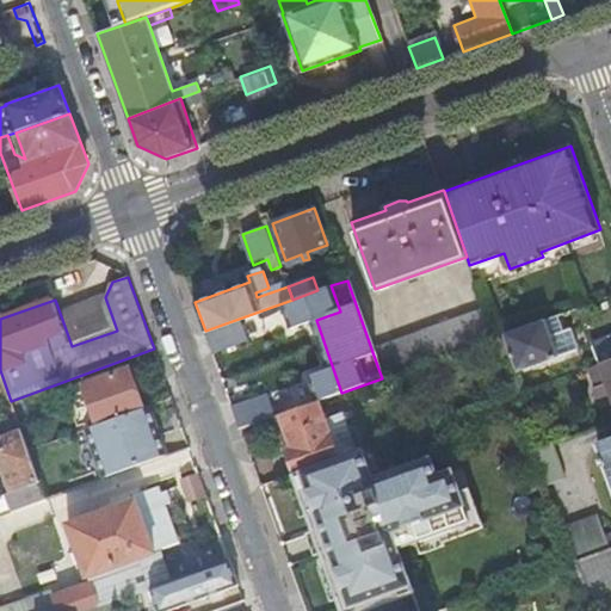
[(205,331),(214,352),(270,332),(269,328),(307,315),(302,303),(309,302),(313,313),(329,307),(323,289),(318,290),(292,300),(205,331)]
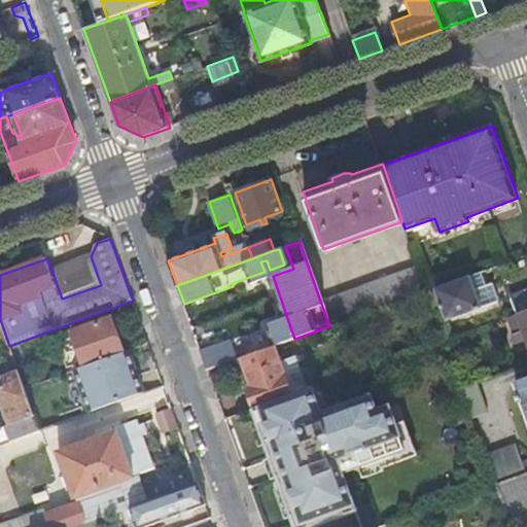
[(101,285),(91,256),(51,270),(62,299),(101,285)]
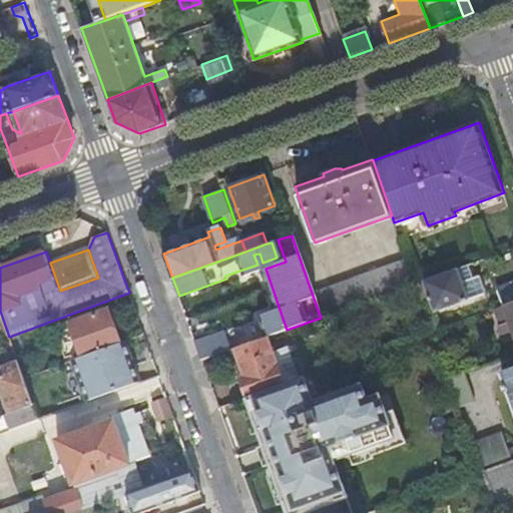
[(321,318),(416,283),(407,259),(312,293),(321,318)]
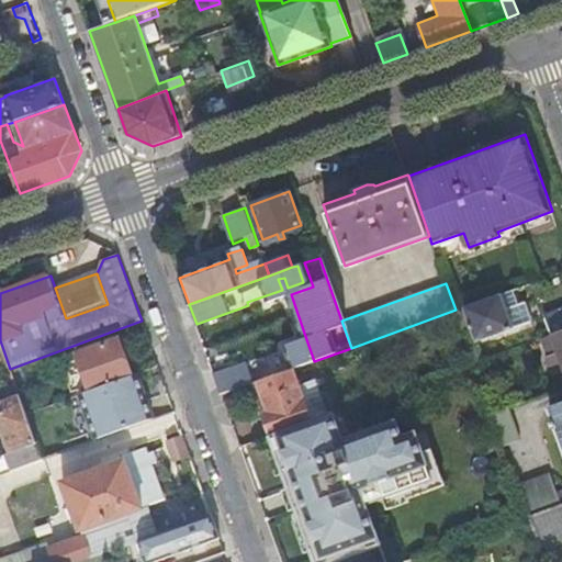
[(516,304),(510,290),(501,294),(505,308),(516,304)]
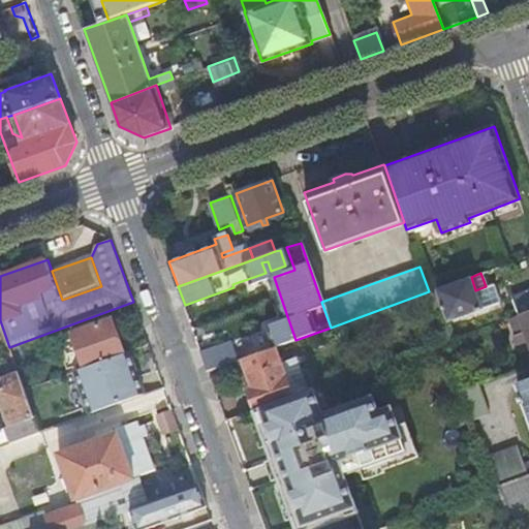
[(475,290),(471,277),(438,288),(443,305),(449,321),(500,303),(493,284),(486,286),(475,290)]
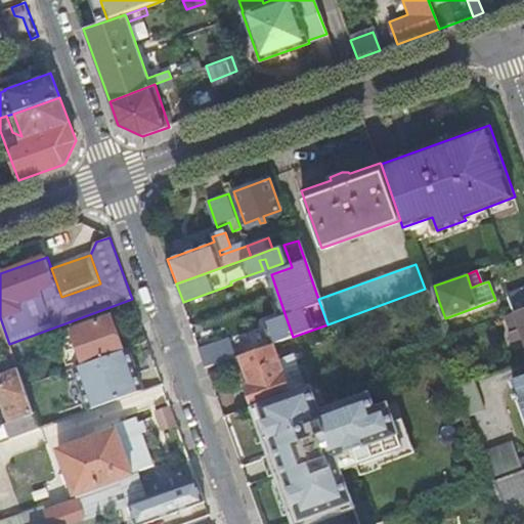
[(439,302),(434,286),(425,289),(430,305),(439,302)]
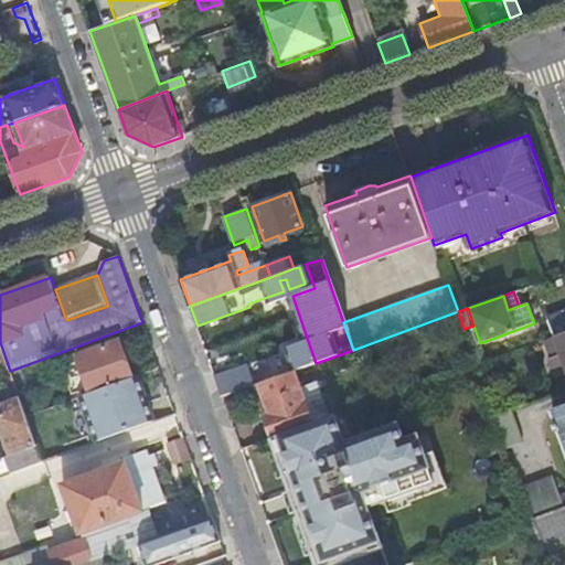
[(550,337),(554,334),(564,330),(564,309),(543,318),(550,337)]
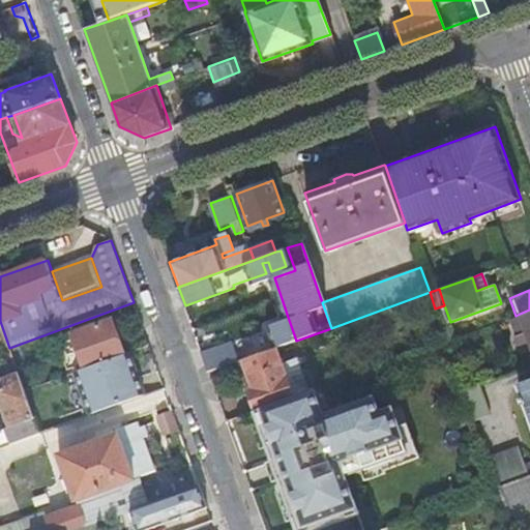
[(529,310),(520,314),(526,331),(516,334),(521,349),(529,346),(529,310)]
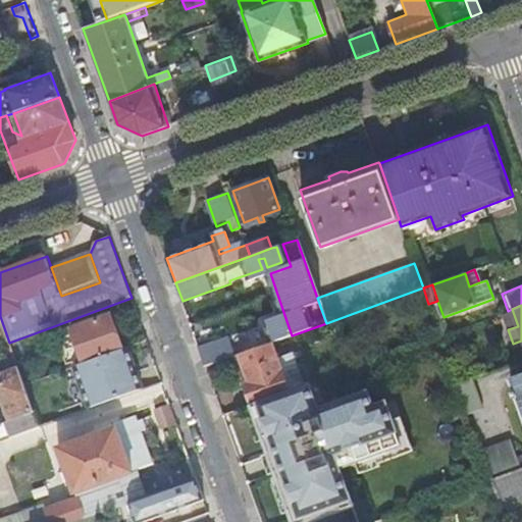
[(72,329),(85,363),(123,349),(117,332),(116,327),(111,315),(72,329)]
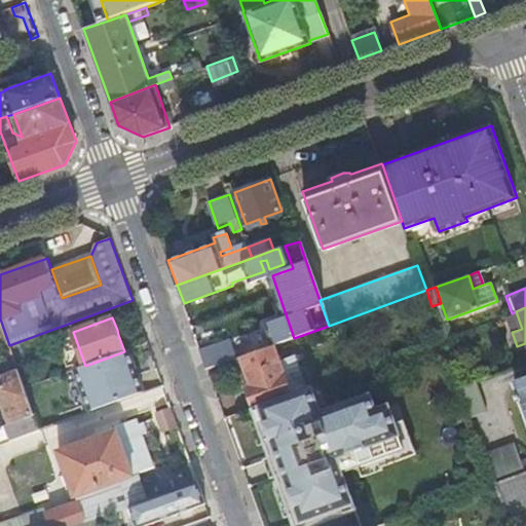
[(246,333),(248,339),(253,352),(274,345),(294,338),(287,317),(246,333)]
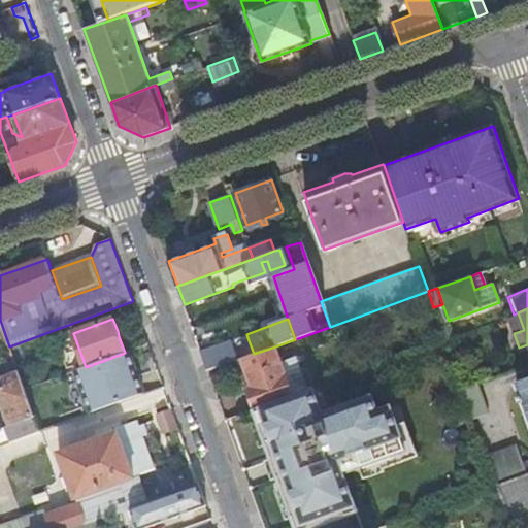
[(440,327),(446,339),(452,337),(448,325),(440,327)]
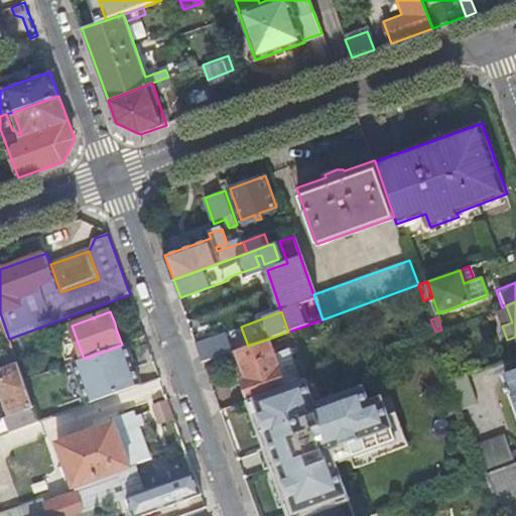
[(209,346),(213,359),(232,352),(237,350),(248,346),(243,333),(209,346)]
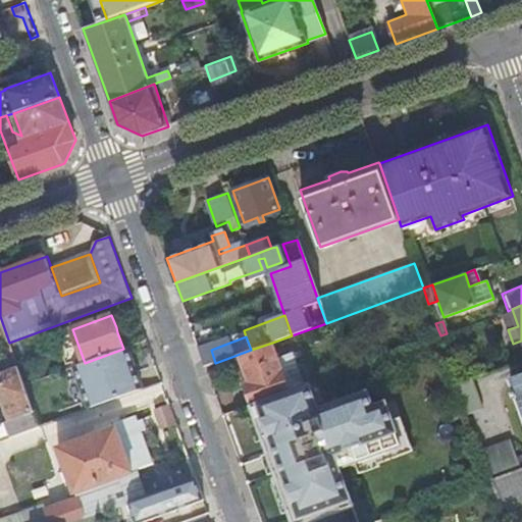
[(252,403),(303,384),(292,353),(277,357),(272,343),(251,350),(240,354),(245,366),(240,368),(233,370),(240,389),(246,386),(252,403)]
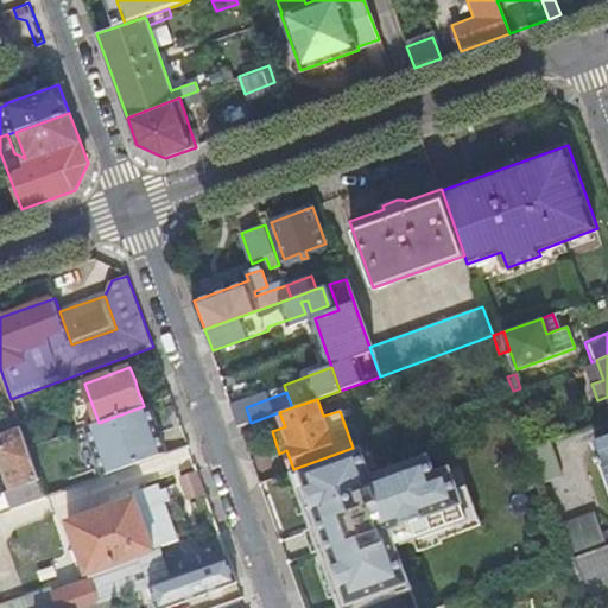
[(89,426),(105,476),(168,453),(150,404),(144,406),(99,423),(89,426)]
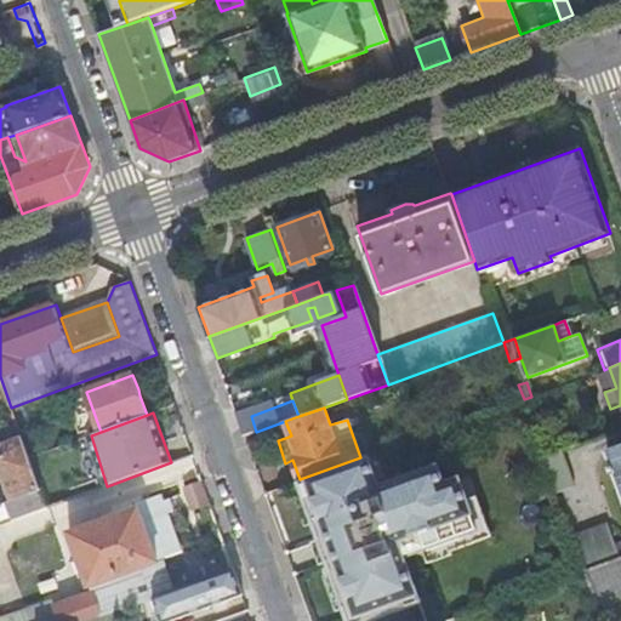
[(279,423),(285,438),(291,436),(285,421),(279,423)]
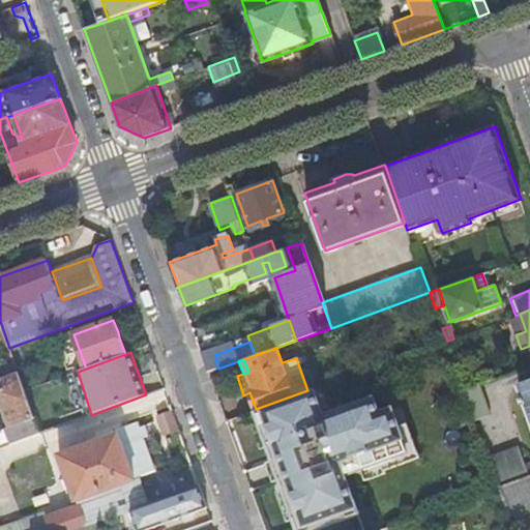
[(0,390),(0,398),(11,428),(35,419),(25,391),(15,362),(0,366),(0,383),(4,382),(6,388),(0,390)]
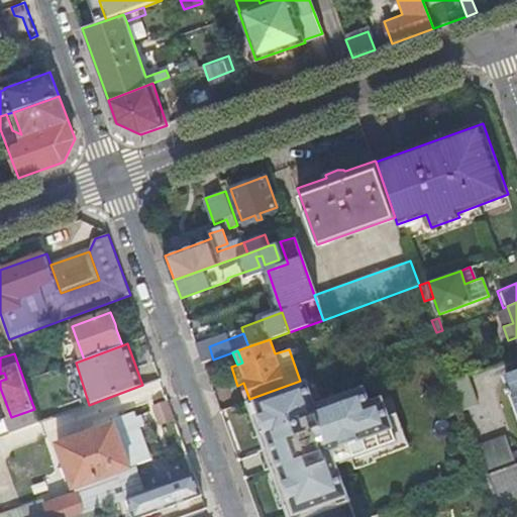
[(516,370),(505,375),(509,387),(505,389),(507,395),(511,394),(516,410),(516,370)]
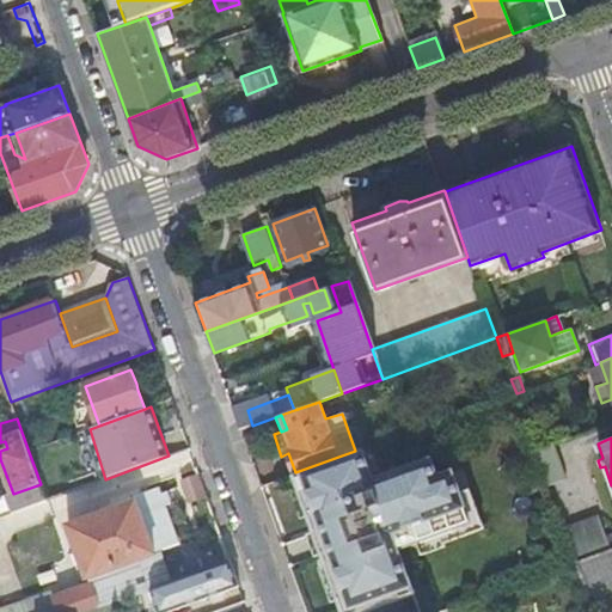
[(41,484),(47,501),(77,490),(59,441),(29,452),(41,484)]
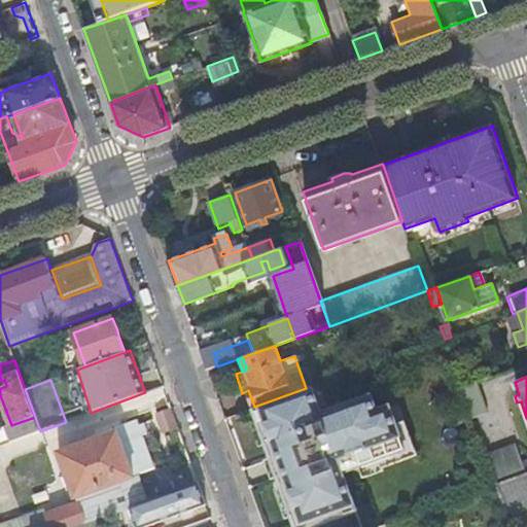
[(486,410),(476,382),(460,388),(470,416),(486,410)]
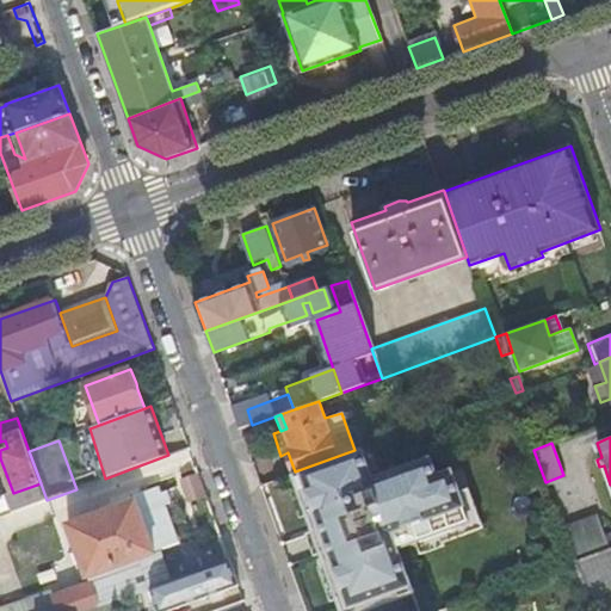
[(372,479),(362,448),(355,450),(295,471),(294,473),(301,492),(307,489),(314,510),(308,512),(315,531),(327,526),(333,545),(322,550),(327,565),(333,562),(344,594),(339,596),(344,610),(356,610),(412,591),(413,591),(396,545),(417,538),(439,530),(470,519),(452,470),(437,475),(431,458),(372,479)]
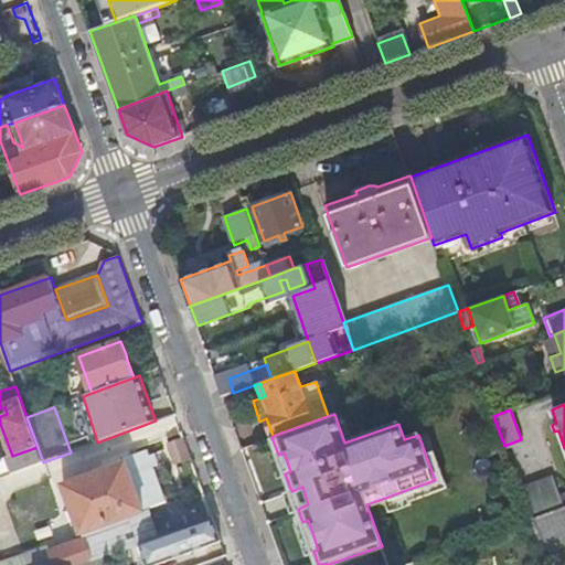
[(191,457),(185,439),(169,445),(176,462),(191,457)]
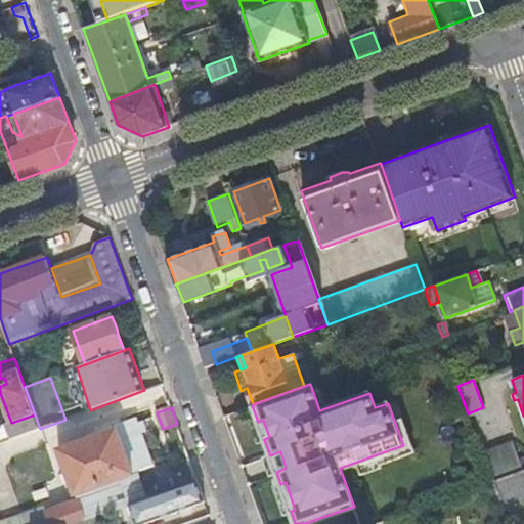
[(5,425),(10,439),(40,429),(35,415),(11,423),(5,425)]
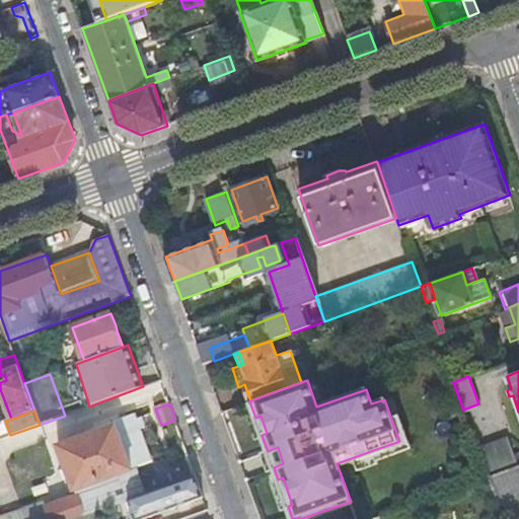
[(117,426),(132,470),(154,462),(142,430),(146,428),(142,417),(138,419),(136,413),(114,421),(116,427),(117,426)]
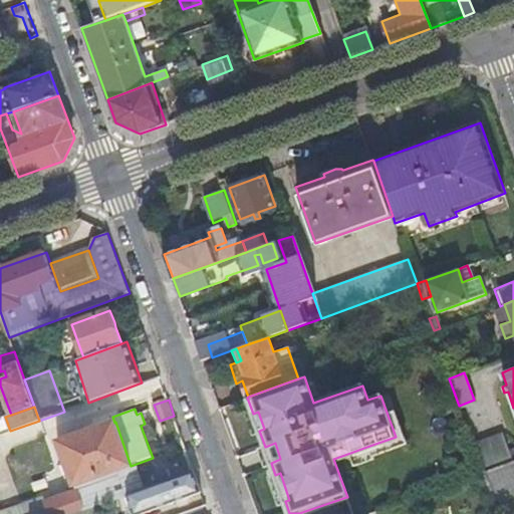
[(73,513),(126,495),(140,491),(131,466),(115,422),(114,423),(59,443),(70,474),(74,486),(76,485),(80,497),(54,507),(56,513),(73,513)]
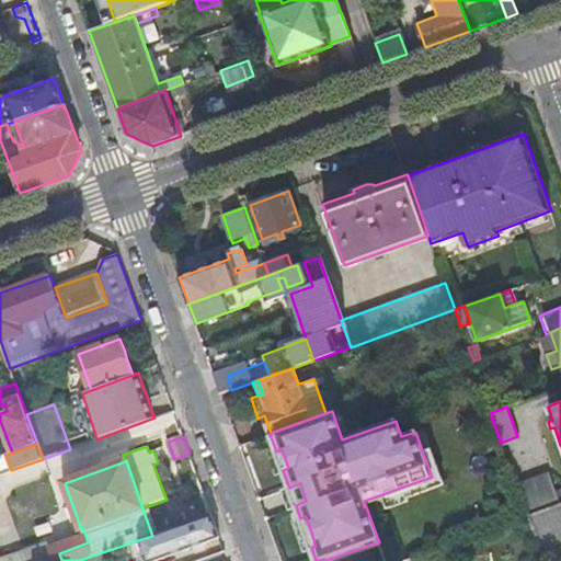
[(527,516),(558,504),(547,474),(516,485),(527,516)]
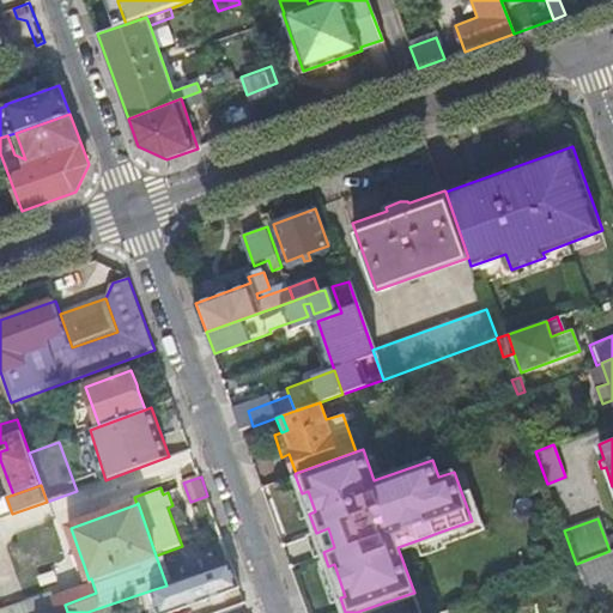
[(441,532),(418,540),(423,554),(445,546),(441,532)]
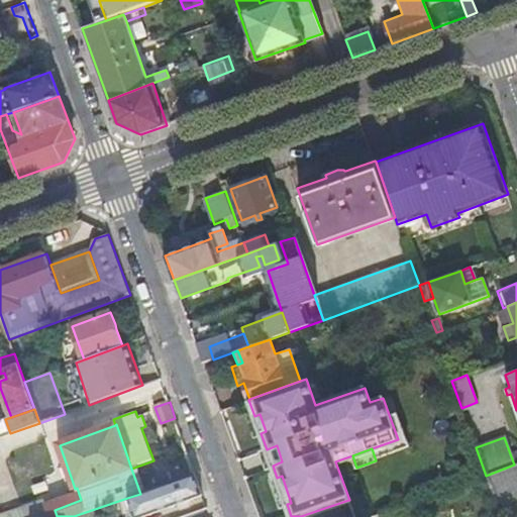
[(516,494),(516,463),(514,464),(486,476),(495,502),(516,494)]
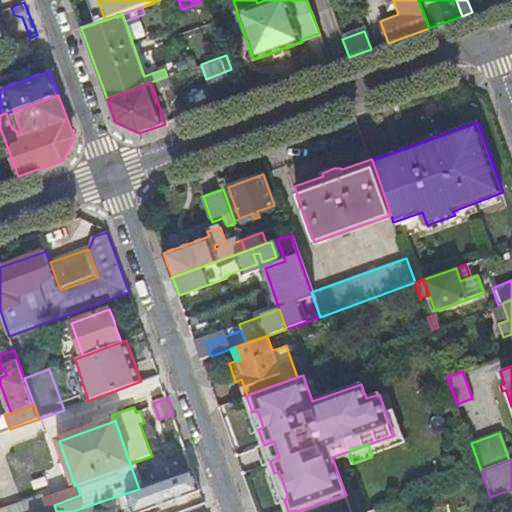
[(133,511),(137,511),(201,489),(193,469),(139,489),(126,493),(127,495),(125,496),(126,499),(128,498),(133,511)]
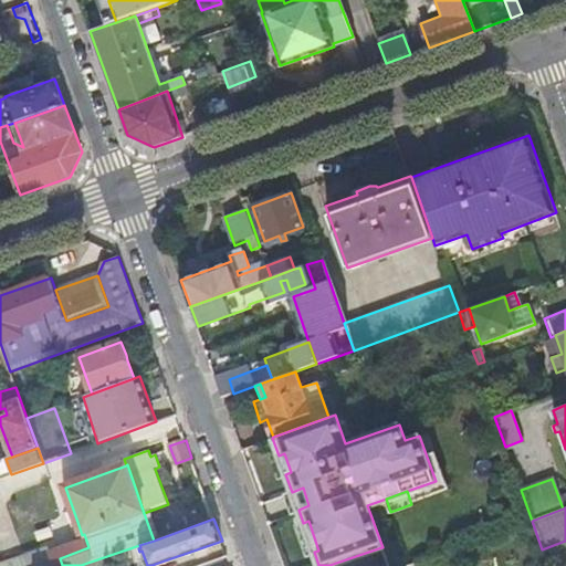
[(76,537),(82,535),(77,522),(72,523),(76,537)]
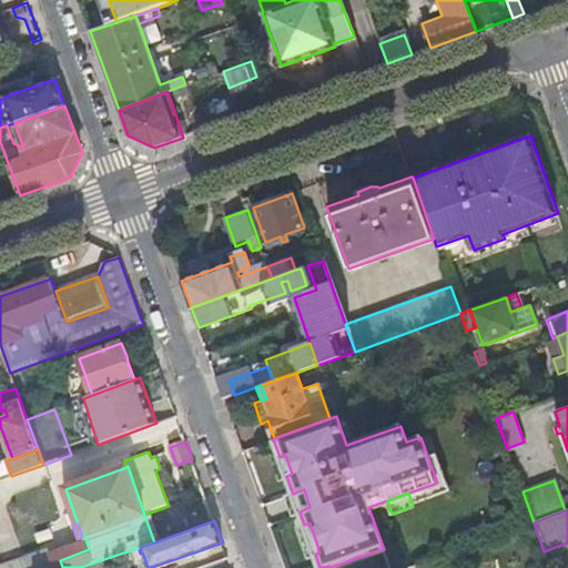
[(406,567),(409,567),(401,543),(384,549),(383,549),(389,567),(406,567)]
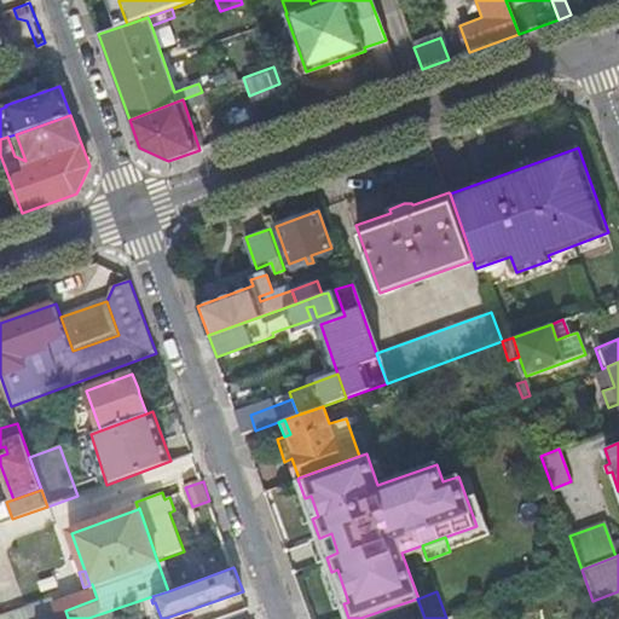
[(0,618),(61,618),(55,601),(0,618)]
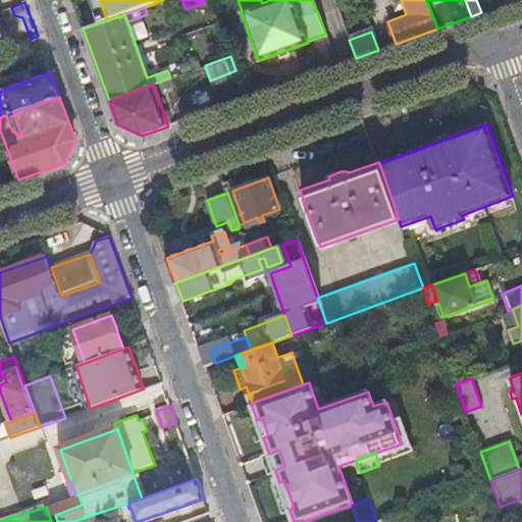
[(212,521),(209,511),(183,520),(183,521),(212,521)]
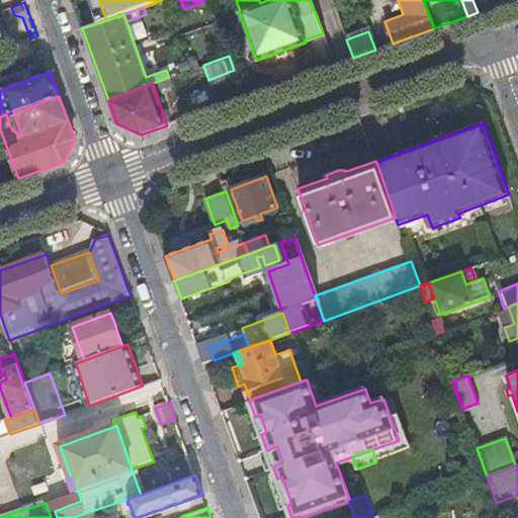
All buildings are outlined.
